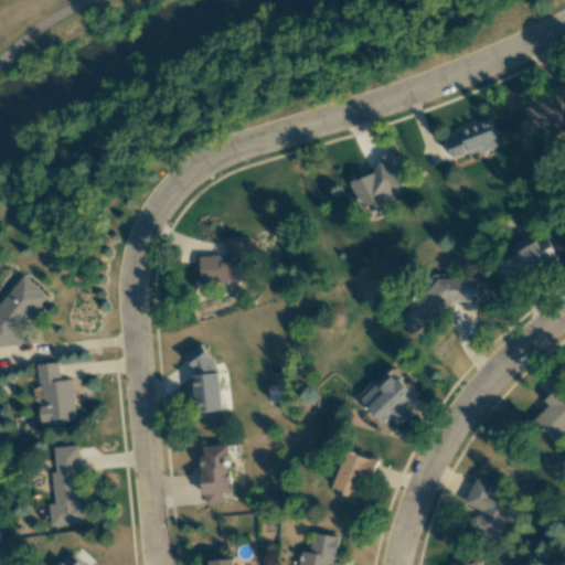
[(564,87),(524,104),(530,118),(520,123),(525,137),(546,128),(548,136),(564,129),(564,124),(564,123),(564,121),(564,87)]
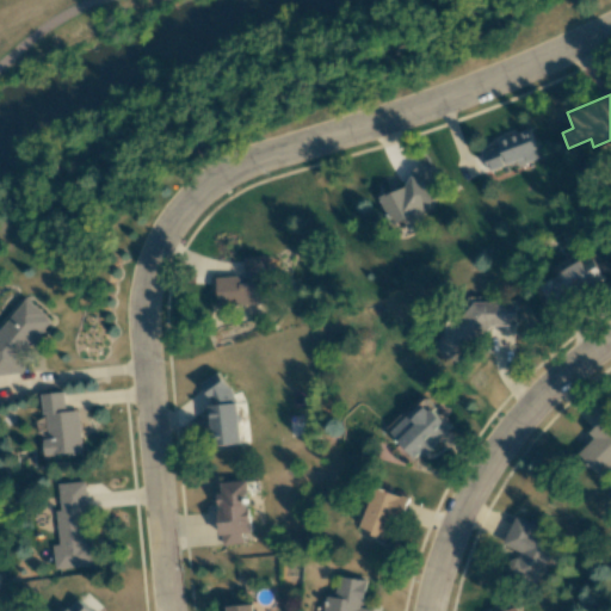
[(495,141),(498,147),(482,152),(488,171),(514,161),(517,166),(539,159),(529,129),(495,141)]
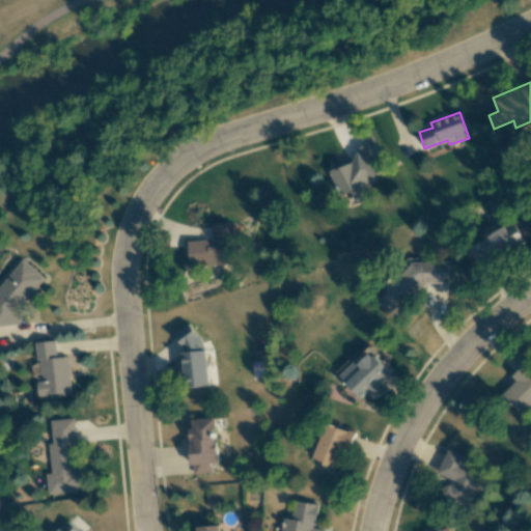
[(330,169),(339,195),(381,180),(374,163),(382,160),(374,140),(356,146),(360,159),(330,169)]
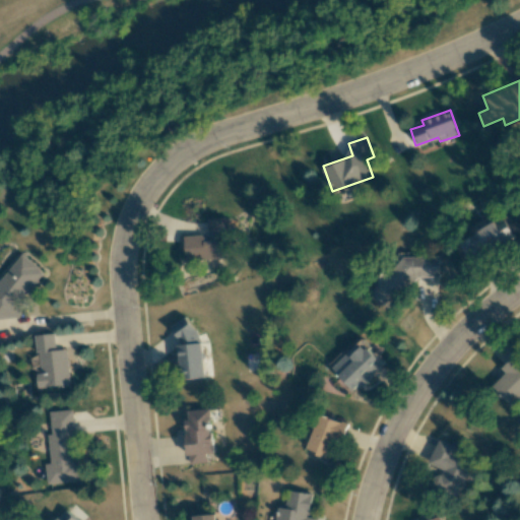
[(458,241),(468,262),(515,238),(504,217),(458,241)]
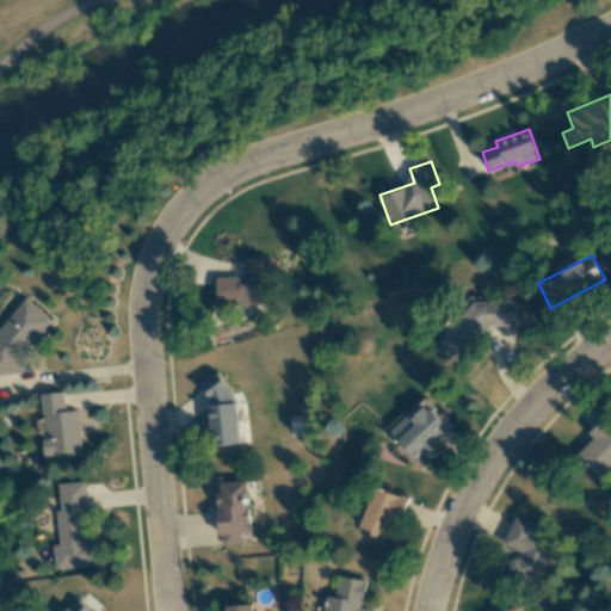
[(216,277),(217,306),(266,304),(264,257),(242,257),(242,276),(216,277)]
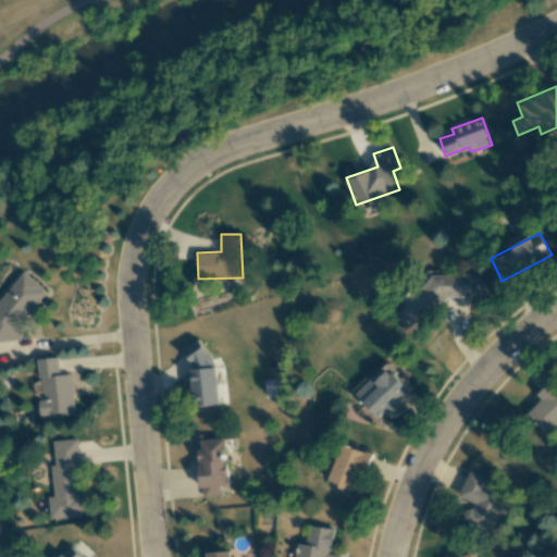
[(0,342),(22,339),(21,325),(47,291),(23,272),(0,301),(0,342)]
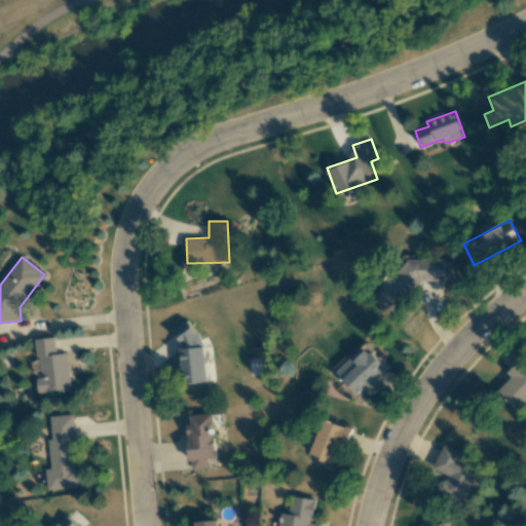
[(419,282),(444,280),(444,262),(378,264),(380,312),(400,311),(400,294),(419,294),(419,282)]
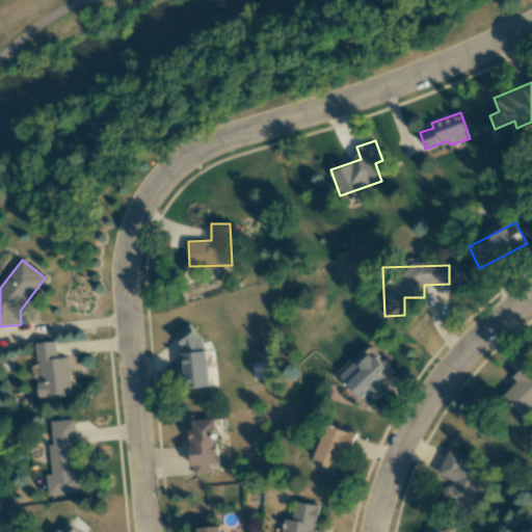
[(186,389),(207,387),(202,327),(180,329),(186,389)]
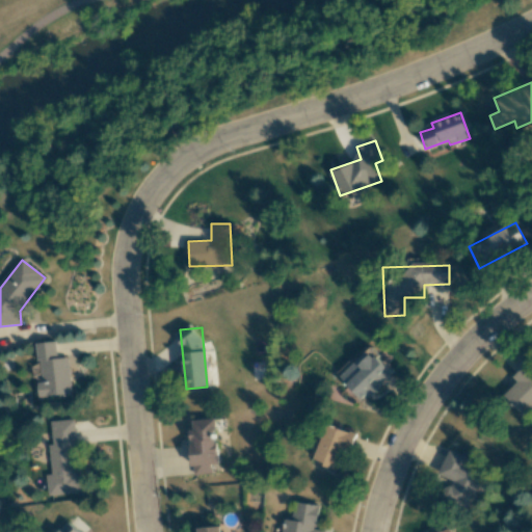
[(69,357),(57,357),(56,341),(35,343),(36,367),(32,367),(33,380),(36,380),(37,396),(71,394),(69,357)]
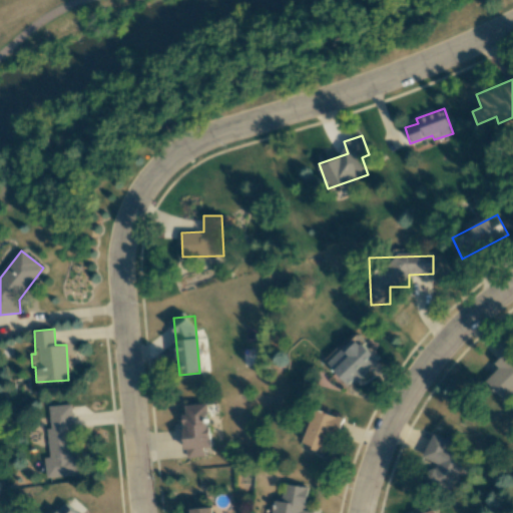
[(328,363),(350,387),(379,360),(357,336),(328,363)]
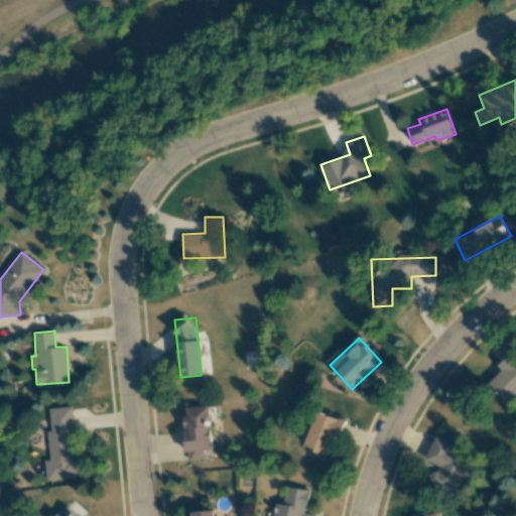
[(498,365),(503,370),(489,383),(507,402),(515,393),(515,356),(512,352),(498,365)]
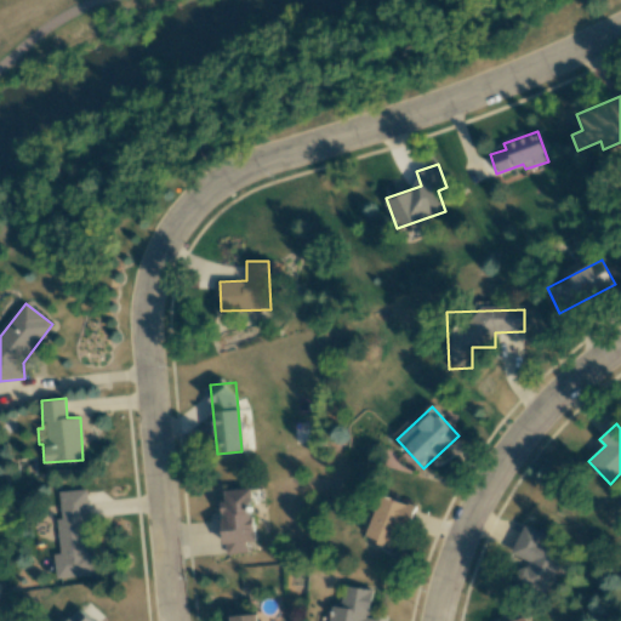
[(95,575),(92,551),(90,551),(86,489),(60,490),(61,519),(56,519),(58,554),(52,554),(53,577),(95,575)]
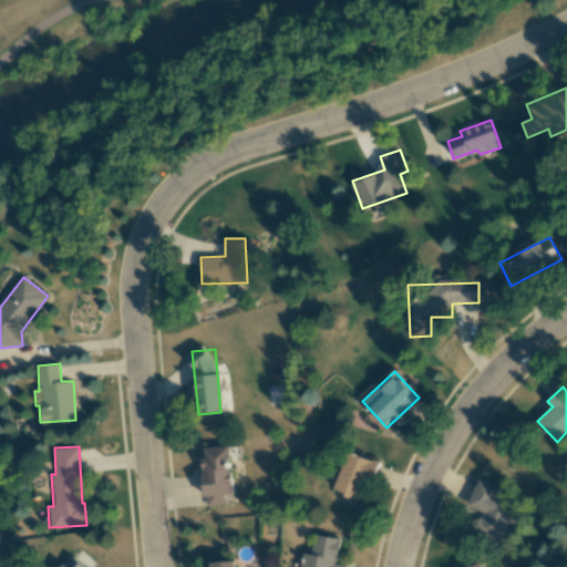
[(232,494),(229,446),(203,447),(205,505),(225,505),(225,495),(232,494)]
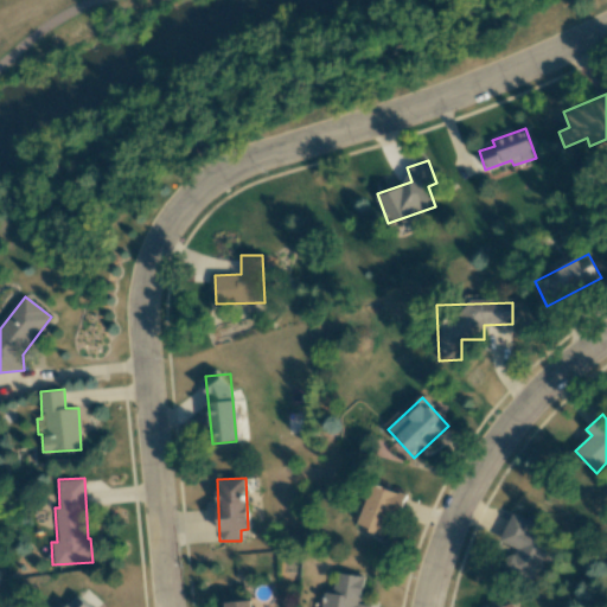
[(358,528),(383,536),(390,513),(400,516),(407,496),(372,484),(358,528)]
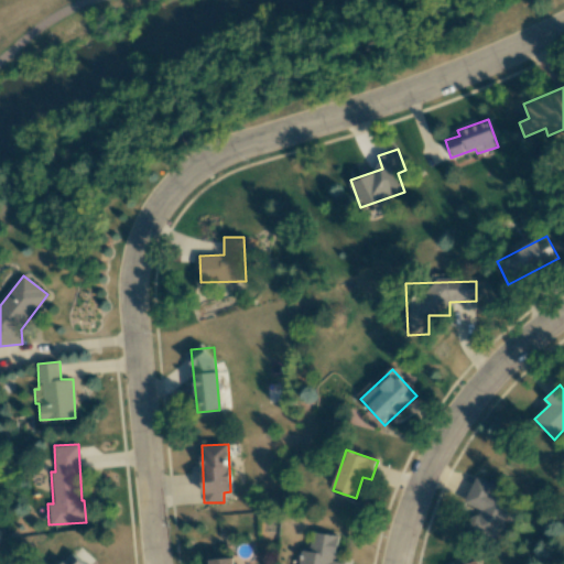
[(465,503),(476,508),(468,529),(497,540),(512,501),(494,495),(497,485),(475,477),(465,503)]
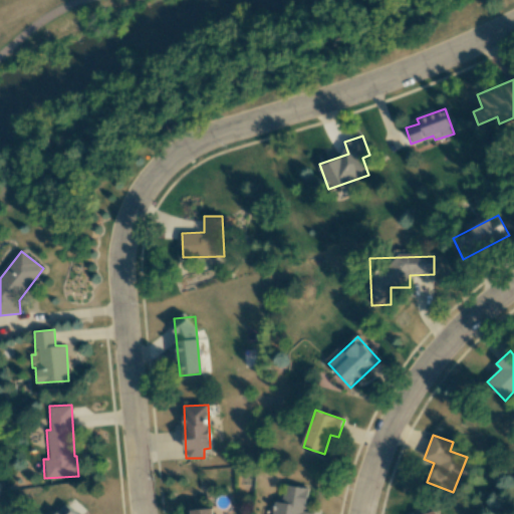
[(308,488),(285,485),(283,503),(275,502),(273,513),(267,512),(266,513),(313,513),(313,512),(305,511),(308,488)]
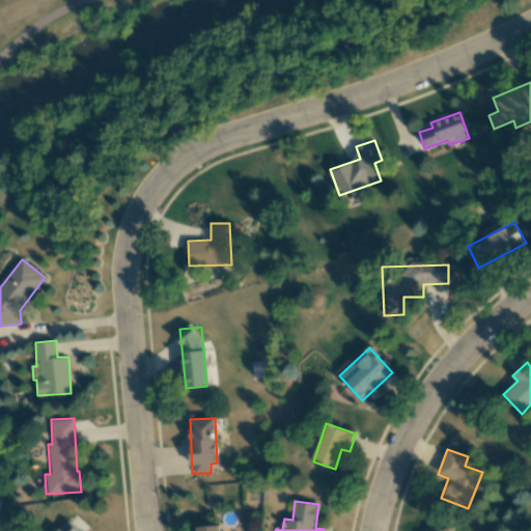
[(79,530),(66,520),(56,530),(79,530)]
